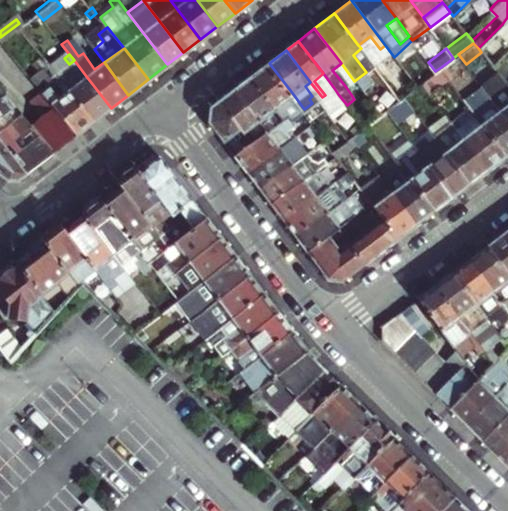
[(448,77),(466,64),(458,54),(453,58),(441,67),(448,77)]
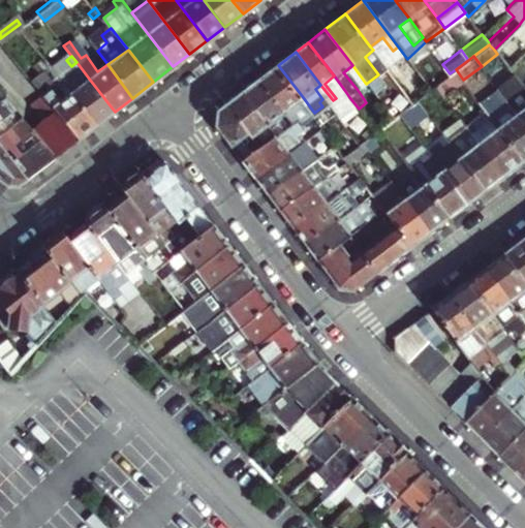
[(70,92),(80,85),(62,63),(54,70),(61,81),(70,92)]
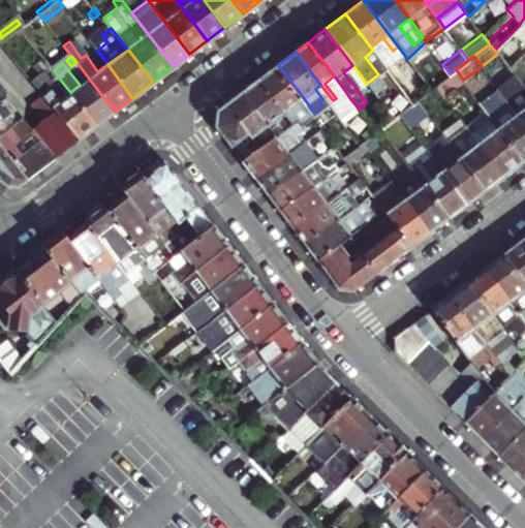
[(442,64),(423,79),(430,88),(436,84),(450,73),(442,64)]
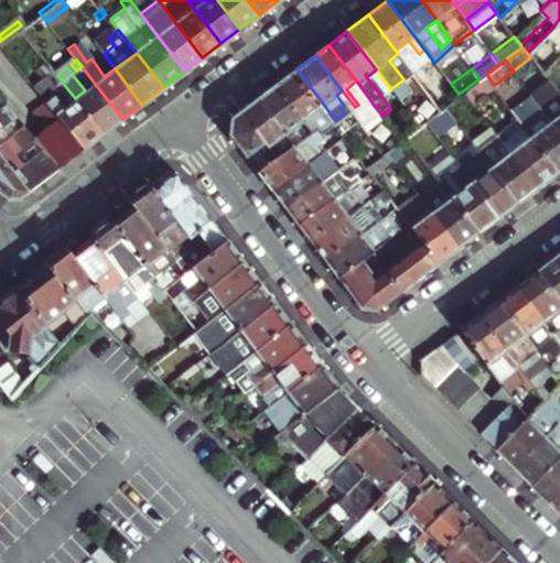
[(297,69),(280,83),(305,118),(323,104),(297,69)]
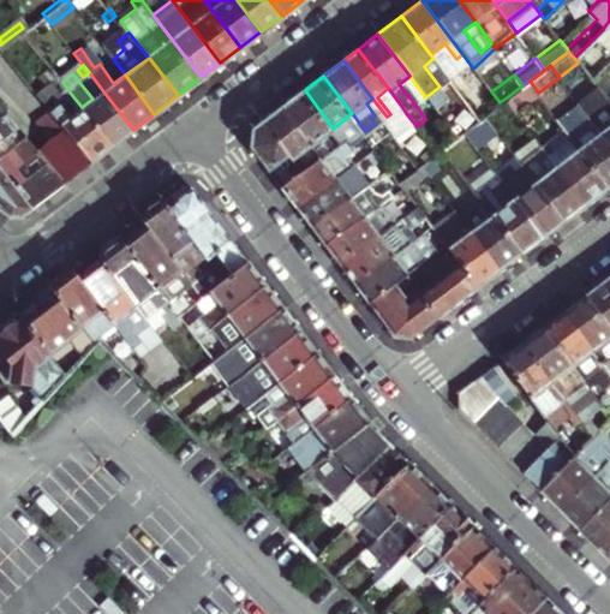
[(399,84),(416,105),(425,97),(410,76),(399,84)]
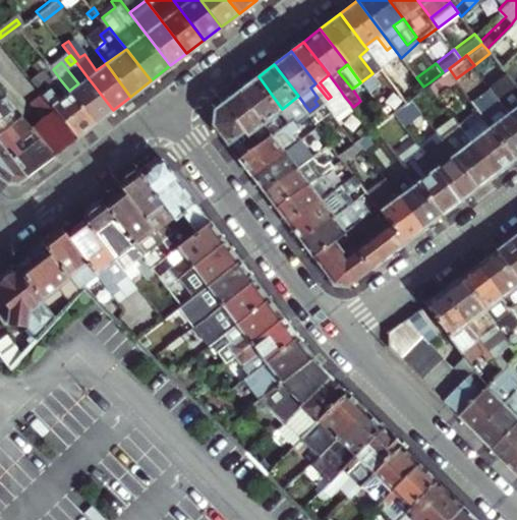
[(39,96),(60,79),(53,69),(50,66),(29,81),(39,96)]
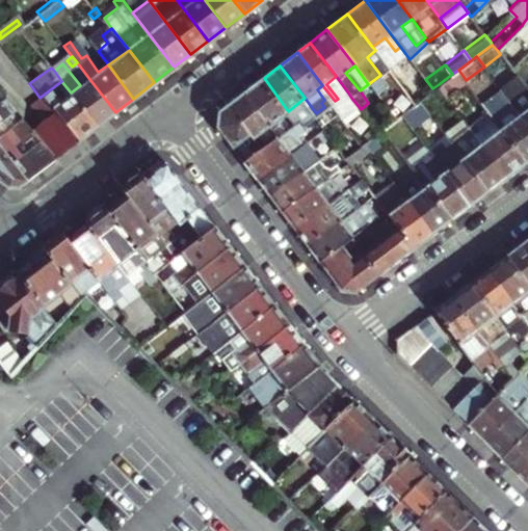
[(458,70),(452,74),(439,84),(447,95),(466,80),(458,70)]
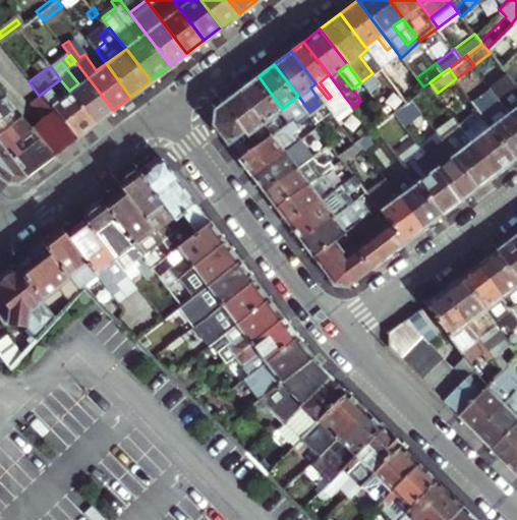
[(506,74),(491,87),(510,111),(516,105),(516,89),(512,82),(506,74)]
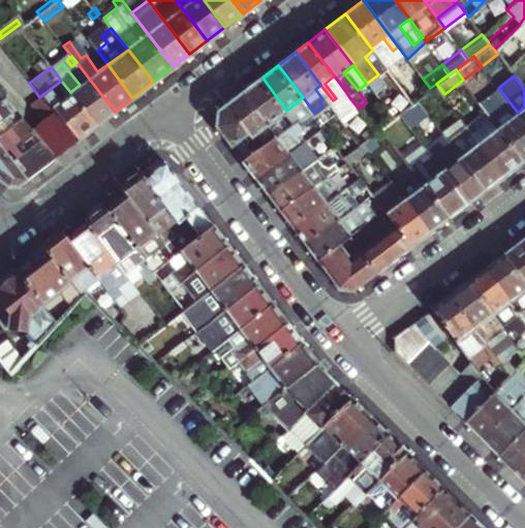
[(263,78),(247,90),(271,122),(286,111),(263,78)]
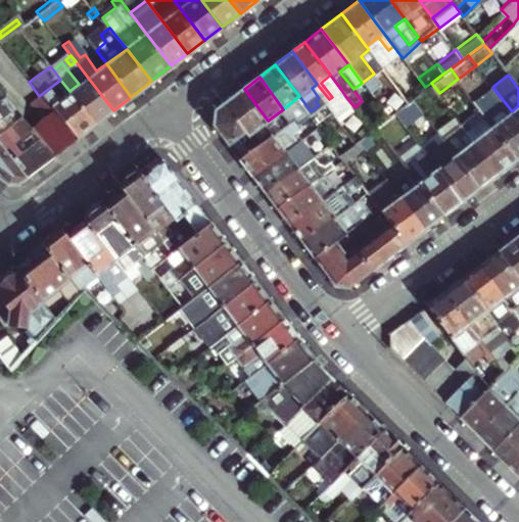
[(79,84),(69,91),(95,125),(113,110),(88,78),(79,84)]
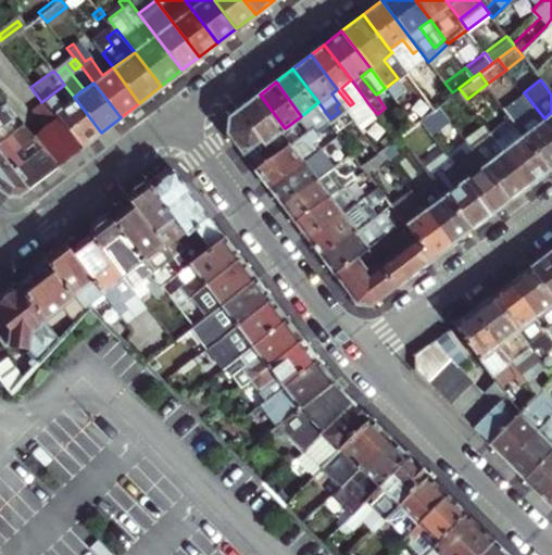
[(434,106),(439,103),(452,92),(444,83),(426,97),(434,106)]
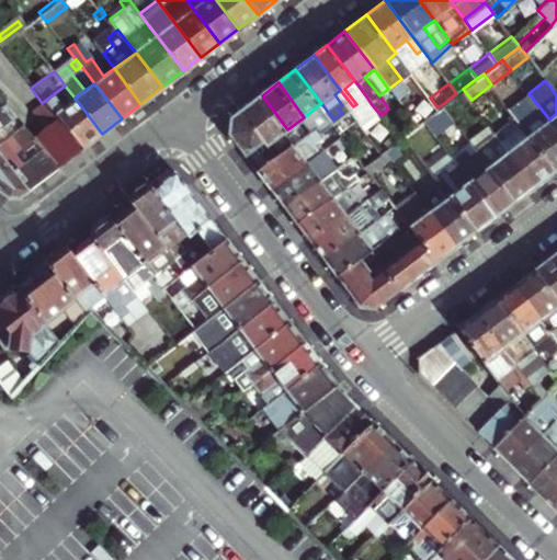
[(42,103),(44,105),(80,150),(102,134),(75,98),(65,86),(42,103)]
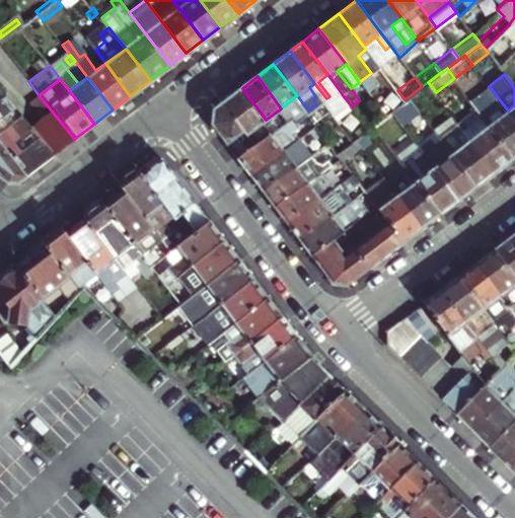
[(428,82),(422,86),(410,96),(418,106),(436,92),(428,82)]
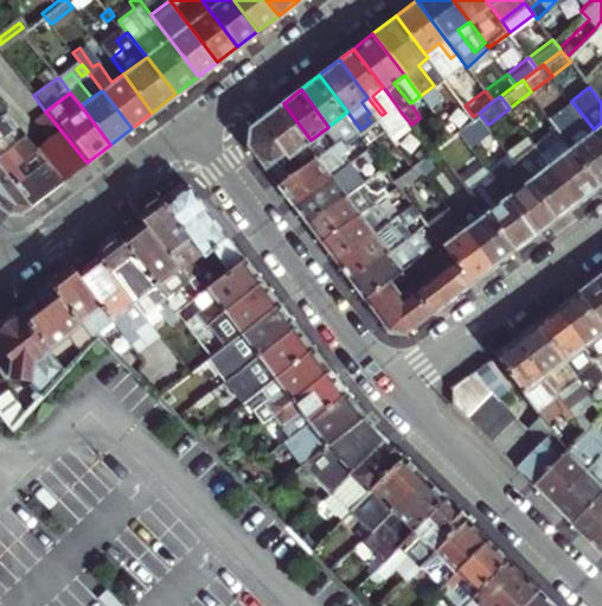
[(594,129),(571,101),(551,116),(557,125),(572,146),(594,129)]
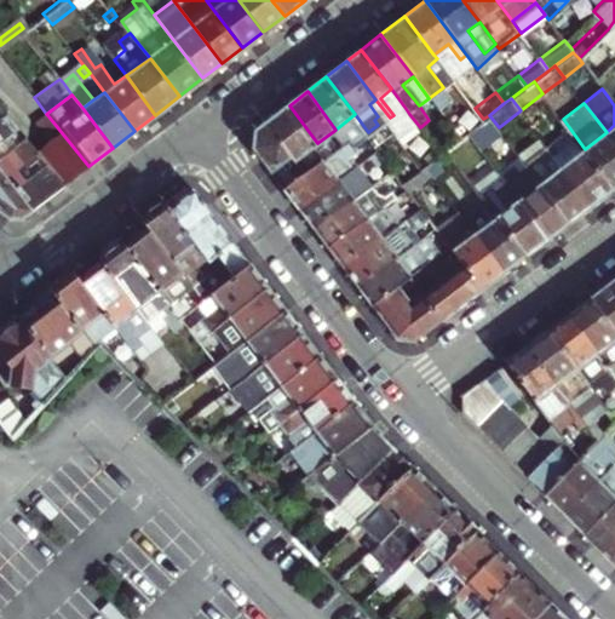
[(317,143),(289,105),(271,119),(299,158),(317,143)]
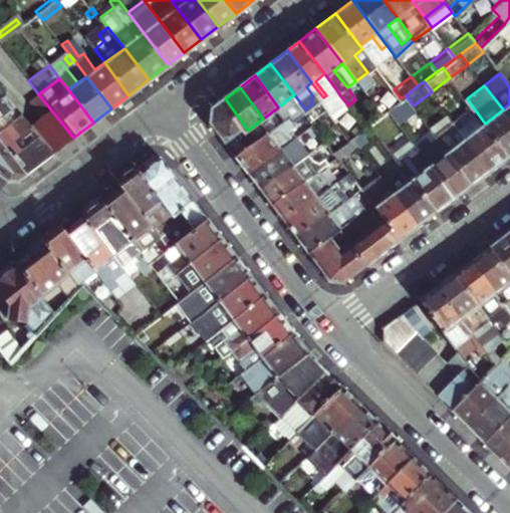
[(323,97),(328,103),(332,100),(339,94),(335,88),(326,95),(323,97)]
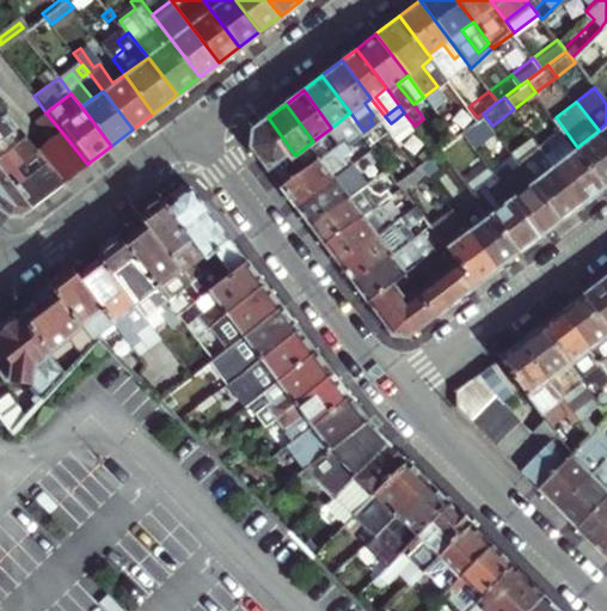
[(453,136),(461,129),(477,117),(468,107),(445,126),(453,136)]
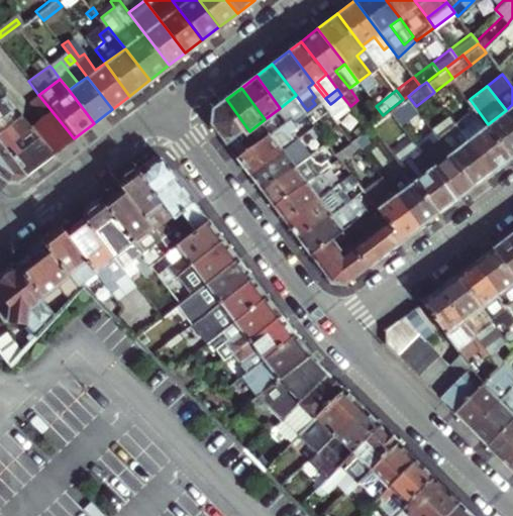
[(296,95),(280,108),(288,119),(304,106),(296,95)]
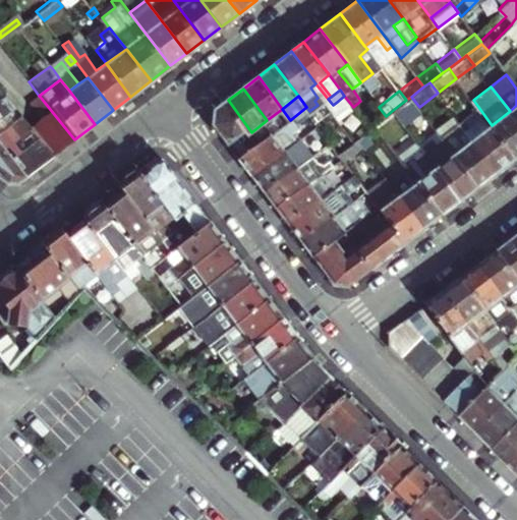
[(362,119),(353,107),(344,96),(337,102),(356,125),(351,129),(357,136),(368,128),(362,119)]
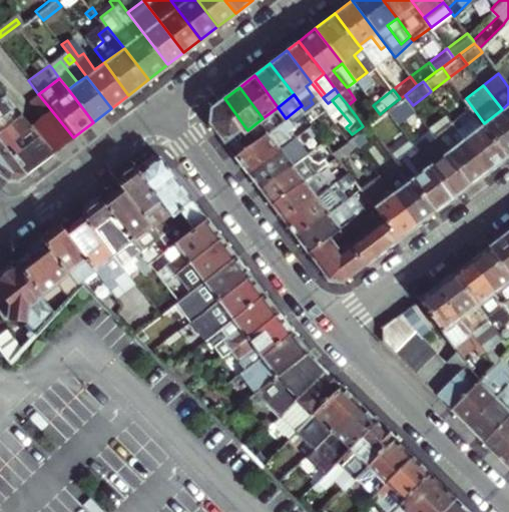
[(395,118),(413,105),(405,95),(400,98),(387,108),(395,118)]
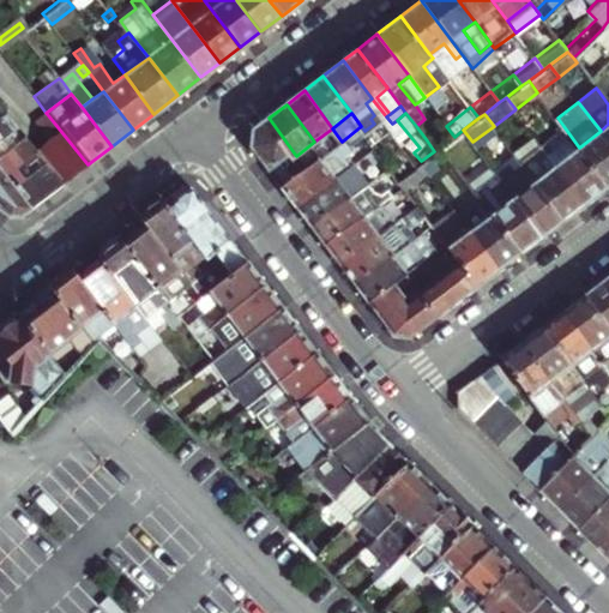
[(0,157),(24,139),(20,136),(5,115),(0,119),(12,136),(0,144),(0,157)]
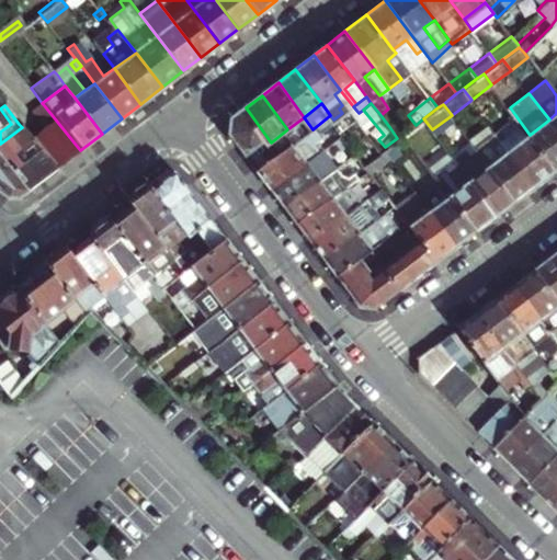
[(22,127),(56,169),(80,150),(44,105),(19,124),(22,127)]
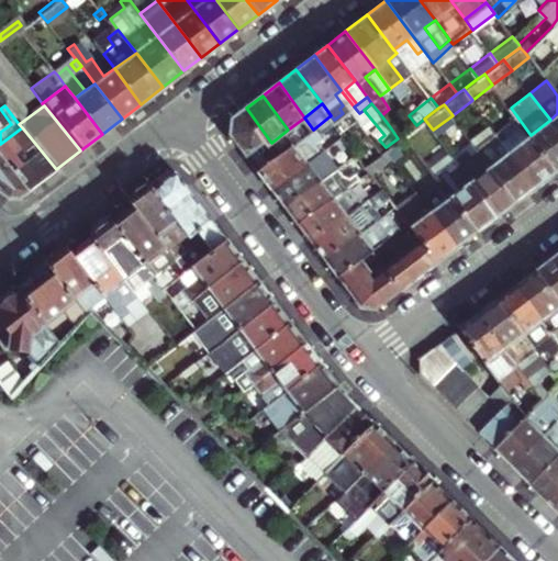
[(280,155),(271,143),(246,108),(234,116),(231,136),(257,171),(280,155)]
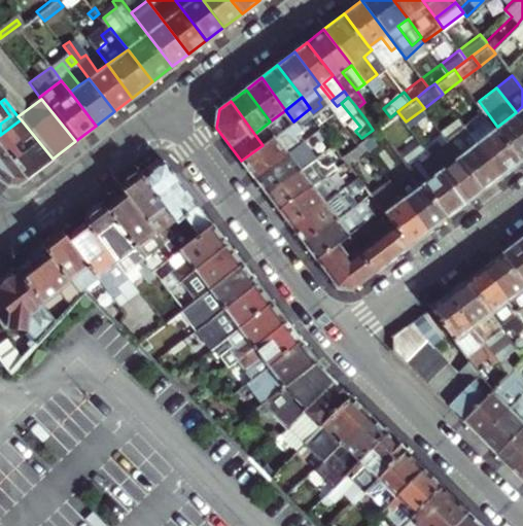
[(0,102),(0,124),(10,116),(0,102)]
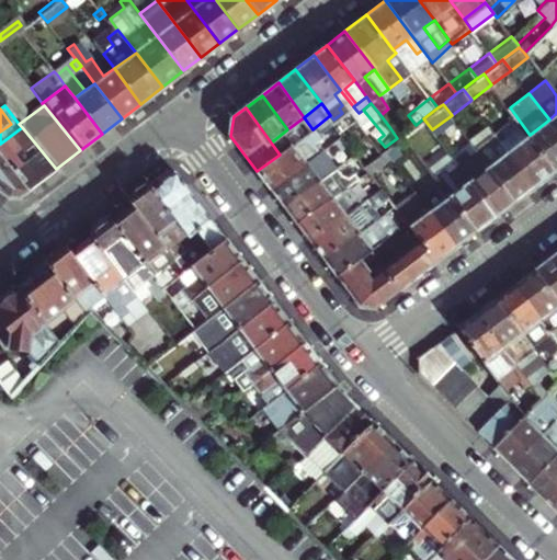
[(342,113),(333,120),(340,128),(349,123),(342,113)]
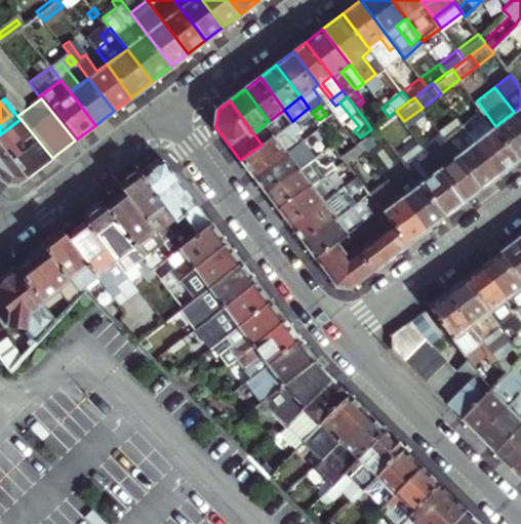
[(371,129),(377,124),(389,117),(382,108),(365,120),(371,129)]
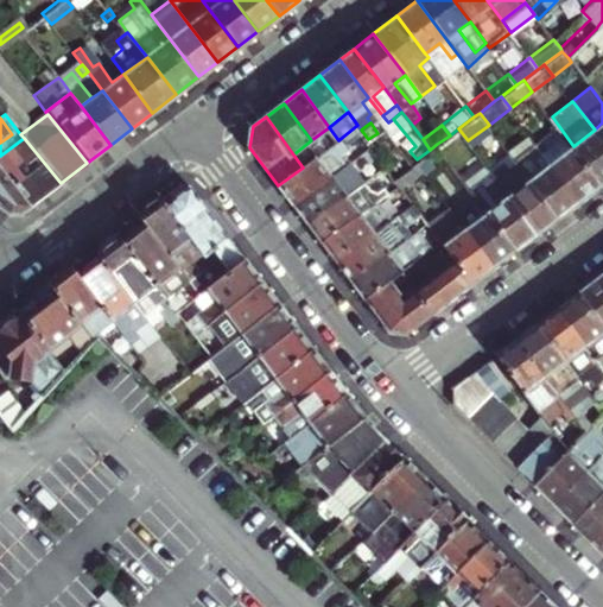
[(573,146),(558,125),(535,141),(543,151),(551,163),(573,146)]
